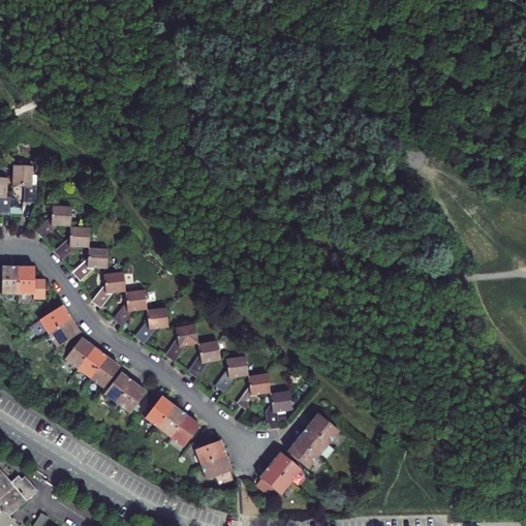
[(32,164),(12,163),(11,177),(11,183),(26,184),(25,200),(35,202),(36,184),(31,184),(32,164)]
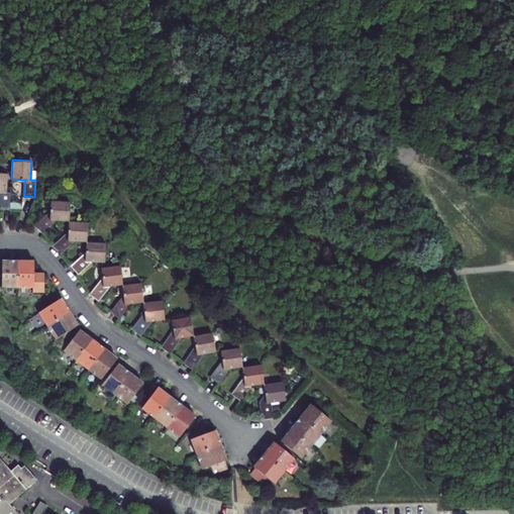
[(6,191),(7,173),(0,172),(0,190),(0,191),(0,197),(0,207),(9,208),(10,191),(6,191)]
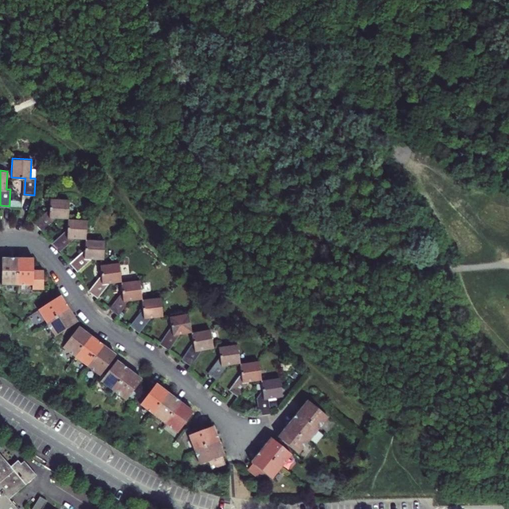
[(35,223),(42,230),(56,217),(68,218),(69,200),(51,199),(51,208),(35,223)]
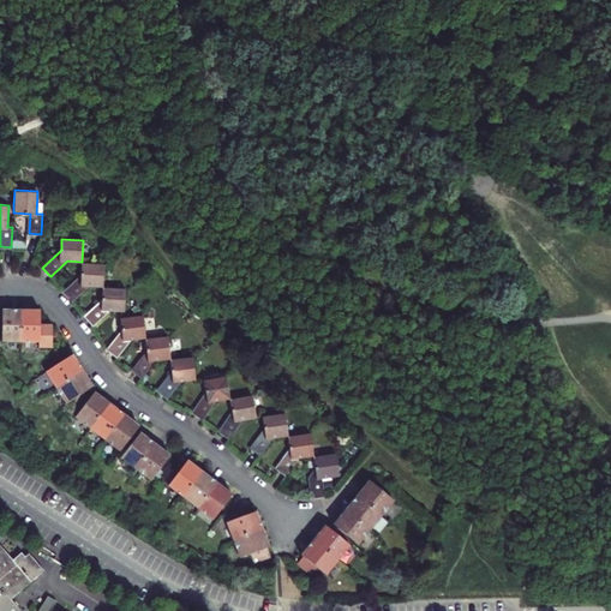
[(105,263),(82,262),(81,275),(64,292),(72,300),(88,285),(102,286),(105,263)]
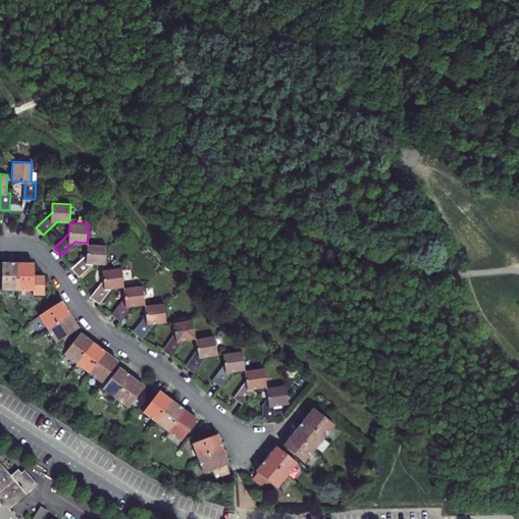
[(94,263),(105,263),(106,245),(87,243),(86,255),(72,267),(80,275),(94,263)]
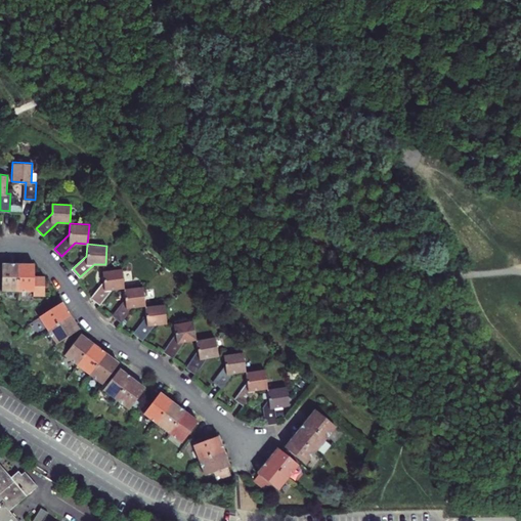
[(1,266),(1,291),(17,291),(17,263),(7,263),(7,266),(1,266)]
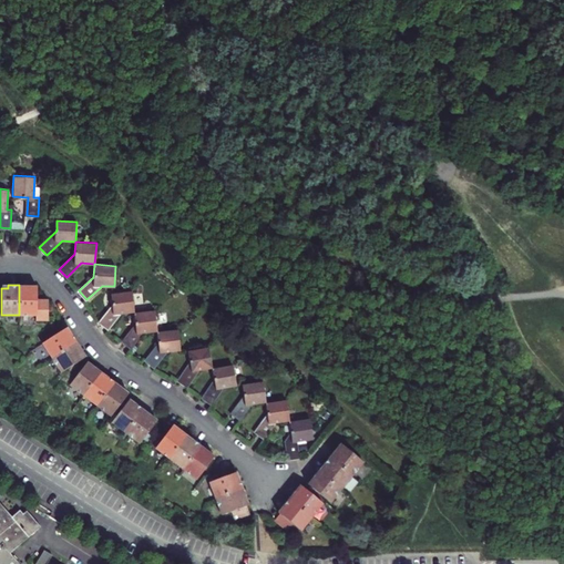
[(37,298),(37,285),(19,285),(19,315),(37,316),(37,319),(49,319),(49,298),(37,298)]
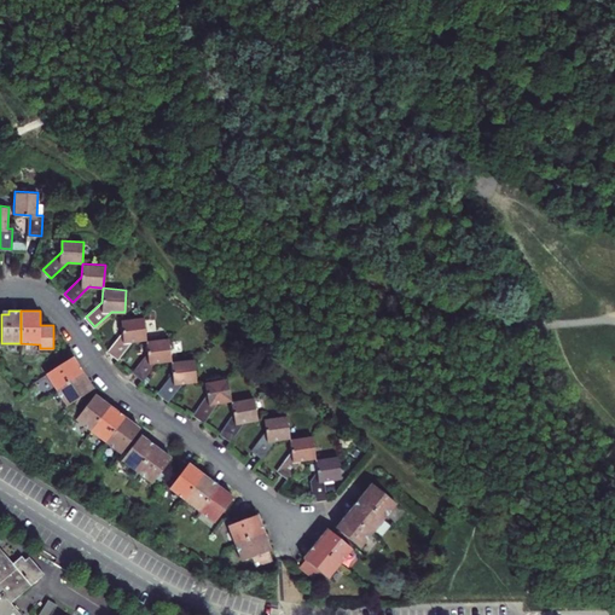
[(148,340),(144,315),(121,319),(122,334),(109,350),(119,359),(132,341),(148,340)]
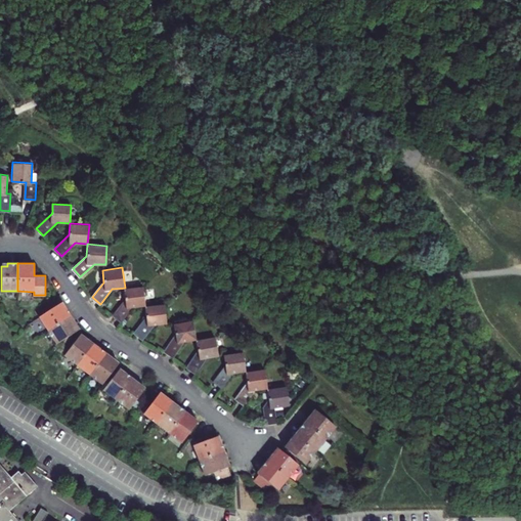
[(145,306),(143,286),(125,288),(126,299),(114,315),(122,321),(132,307),(145,306)]
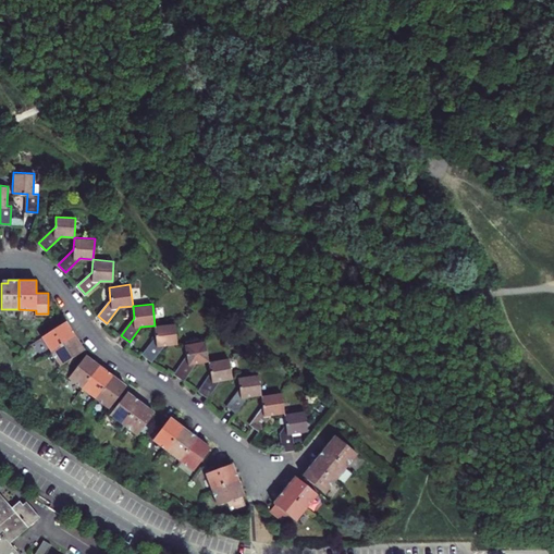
[(40,336),(50,351),(76,334),(65,320),(40,336)]
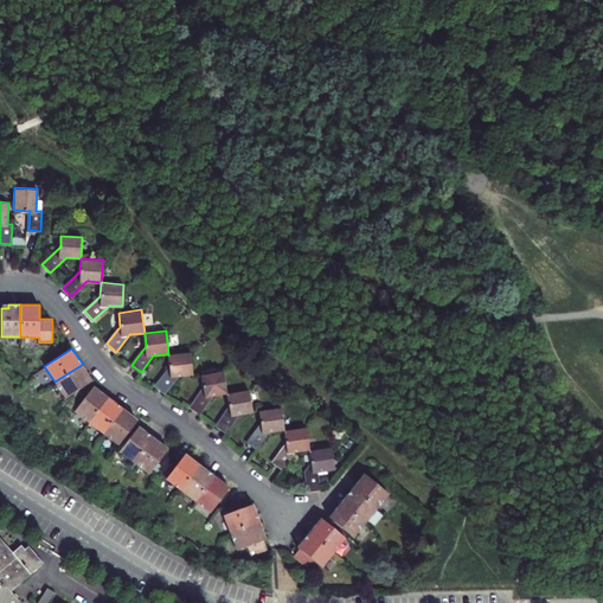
[(191,351),(168,354),(171,367),(155,385),(166,393),(179,376),(193,374),(191,351)]
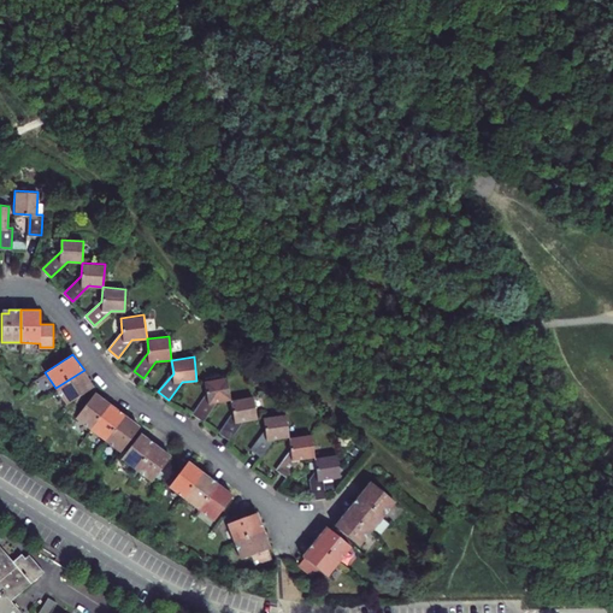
[(66,405),(94,385),(84,370),(56,388),(66,405)]
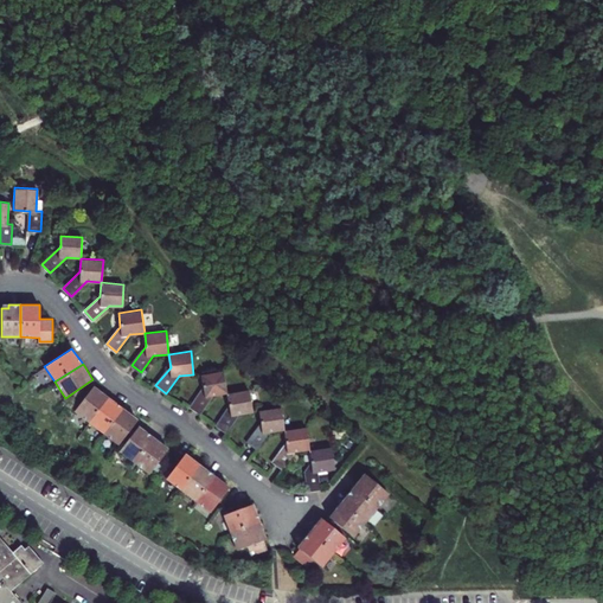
[(191,406),(200,414),(213,395),(226,392),(223,371),(200,373),(203,391),(191,406)]
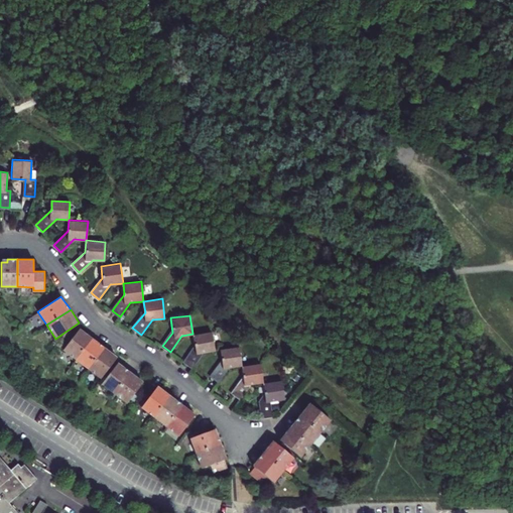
[(76,361),(93,338),(80,329),(63,352),(76,361)]
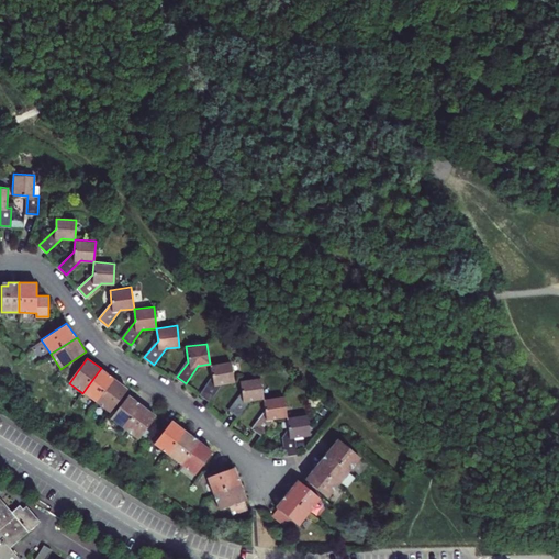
[(235,381),(232,360),(210,364),(212,380),(201,394),(211,401),(223,382),(235,381)]
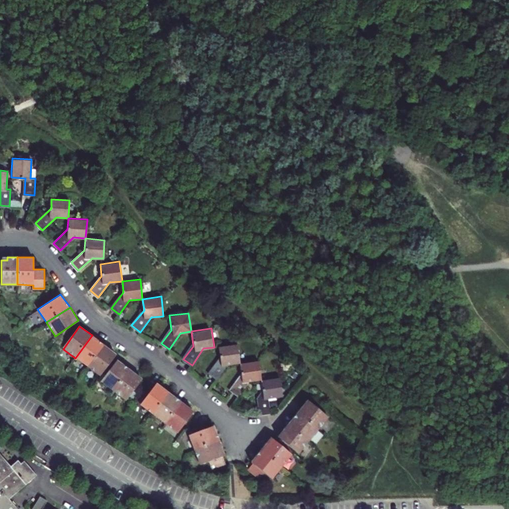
[(92,335),(75,358),(87,367),(104,345),(92,335)]
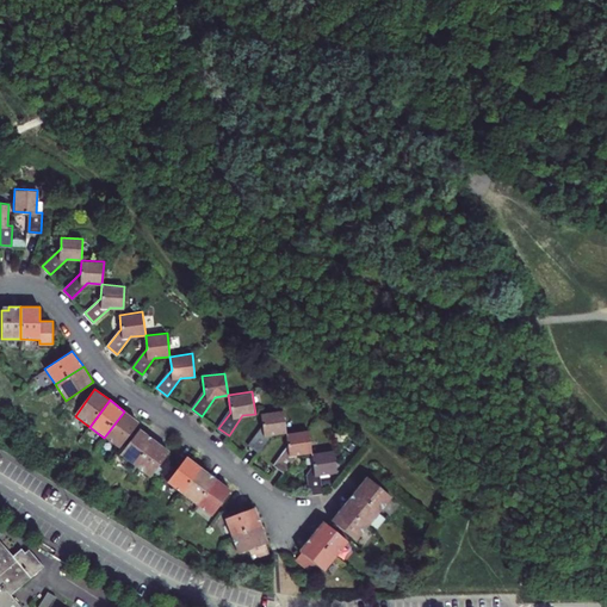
[(287,432),(284,409),(261,413),(264,428),(251,445),(260,452),(273,434),(287,432)]
